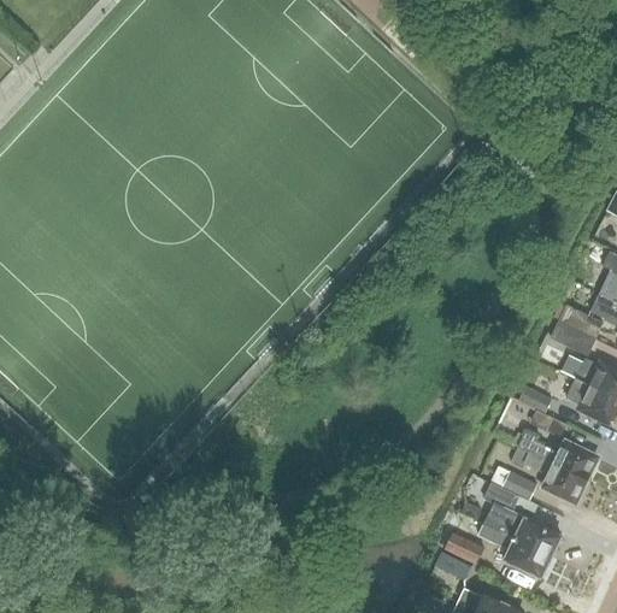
[(600,292),(616,300),(616,253),(592,241),(585,255),(611,269),(600,292)]
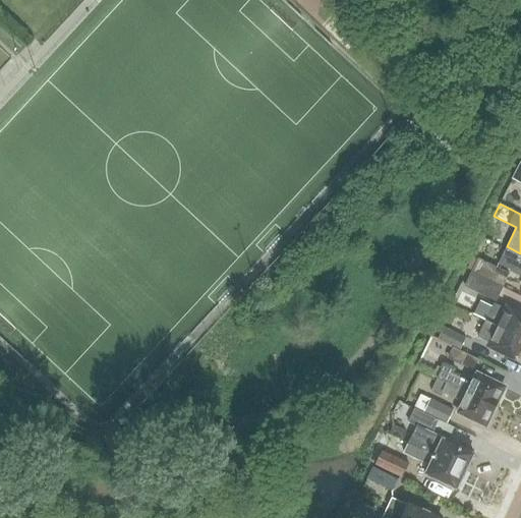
[(520,253),(507,246),(499,262),(511,268),(510,270),(520,274),(520,277),(520,278),(520,253)]
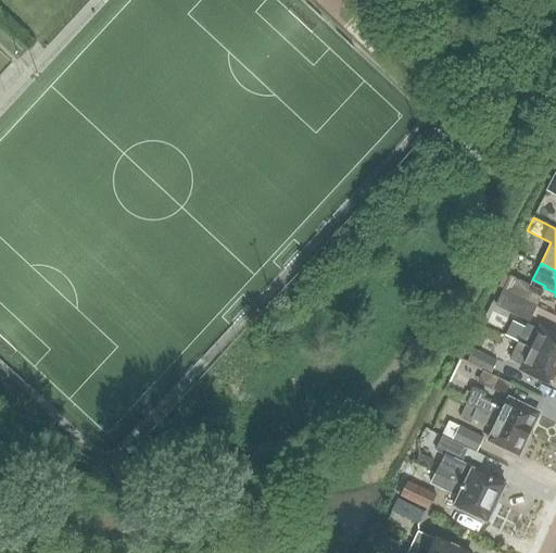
[(507,273),(501,287),(534,303),(541,289),(507,273)]
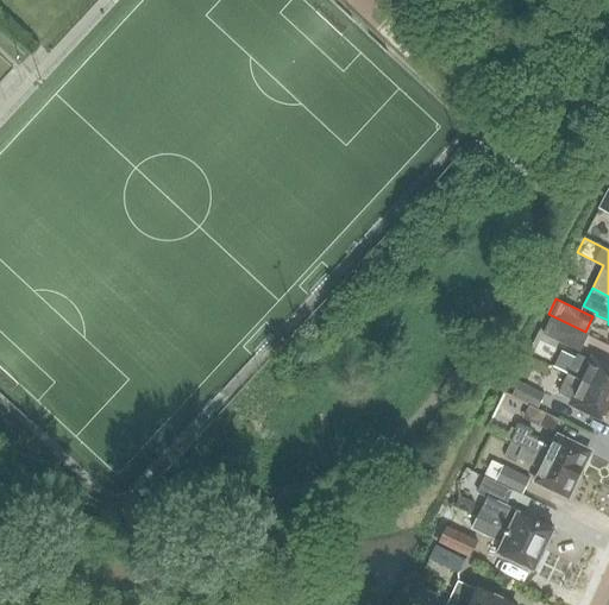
[(577,347),(585,332),(548,314),(540,329),(577,347)]
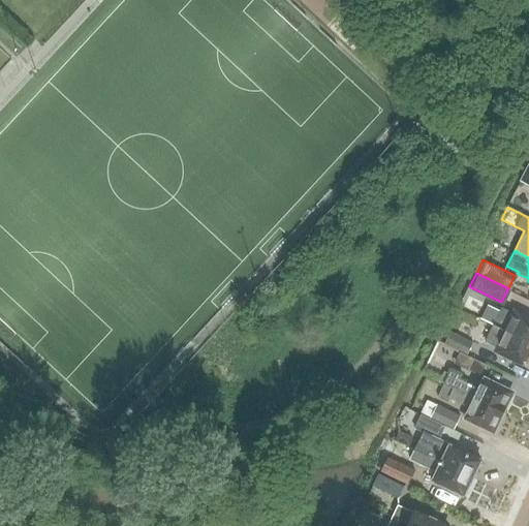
[(528,314),(516,308),(514,311),(502,306),(500,309),(488,303),(481,316),(494,322),(528,339),(528,314)]
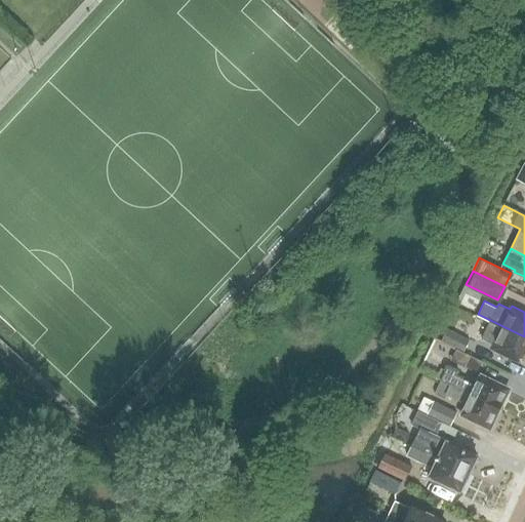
[(524,348),(524,347),(524,336),(490,320),(482,336),(494,343),(492,347),(519,360),(521,358),(523,359),(524,354),(524,348)]
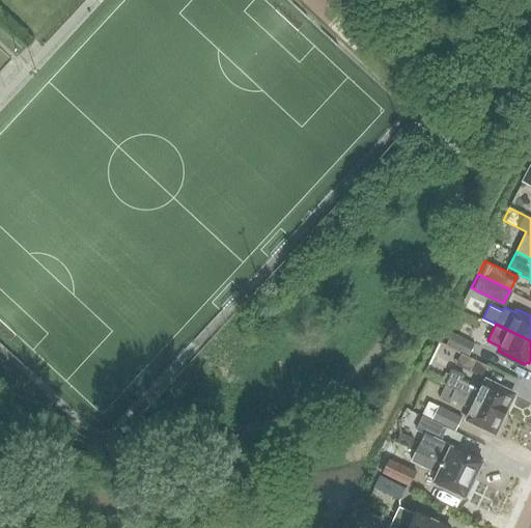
[(447,342),(469,353),(475,339),(453,329),(447,342)]
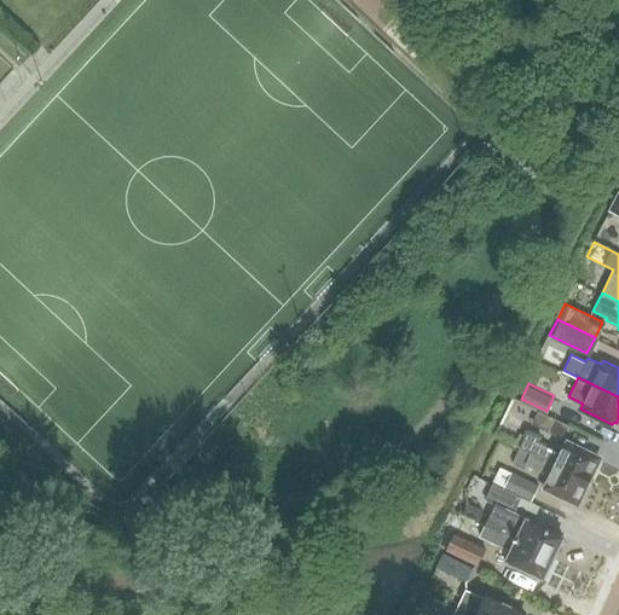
[(531,423),(557,435),(565,419),(538,407),(531,423)]
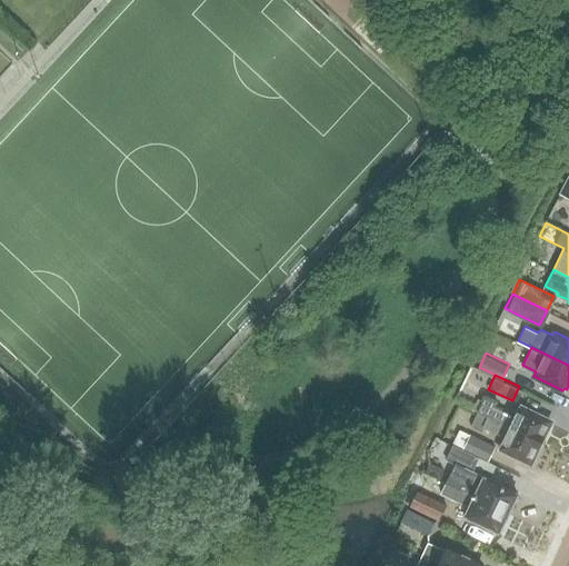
[(540,443),(551,421),(519,406),(513,416),(492,406),(495,401),(485,397),(478,411),(540,443)]
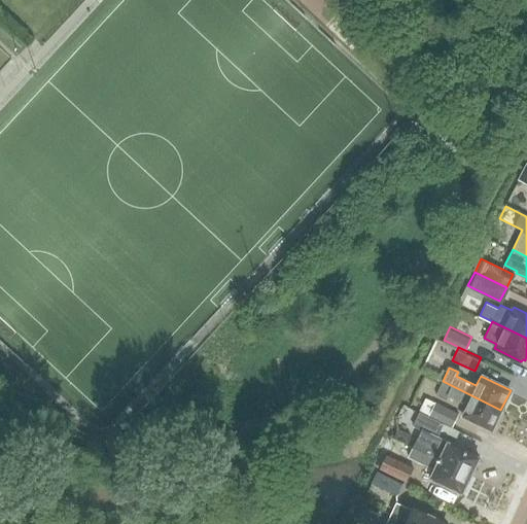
[(491,428),(500,410),(443,381),(436,392),(446,397),(448,394),(467,404),(462,414),(491,428)]
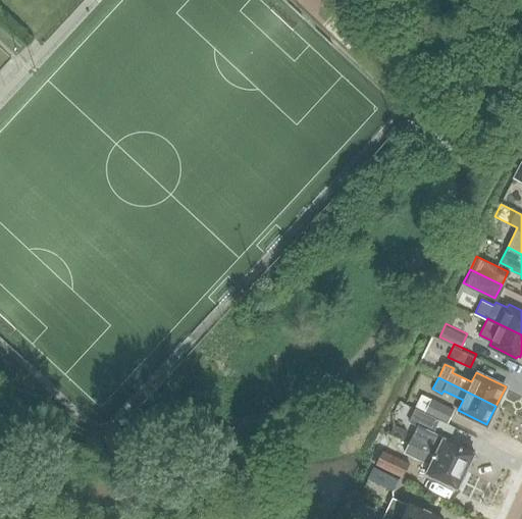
[(447,421),(454,407),(430,396),(424,410),(447,421)]
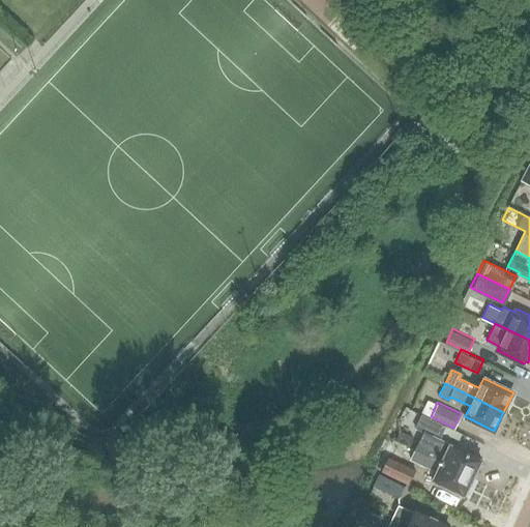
[(424,432),(439,438),(445,426),(422,414),(416,427),(424,432)]
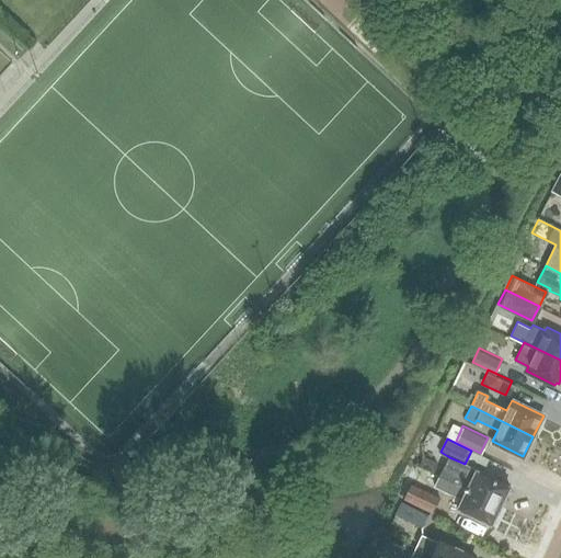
[(477,470),(465,464),(449,457),(445,466),(444,466),(438,476),(500,504),(510,486),(477,469),(477,470)]
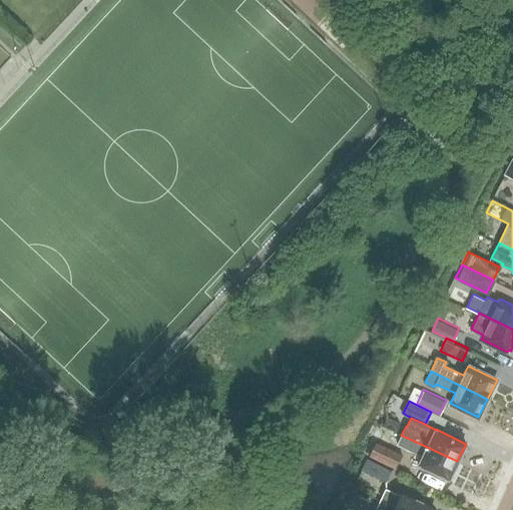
[(448,480),(457,461),(401,435),(397,443),(423,456),(418,465),(448,480)]
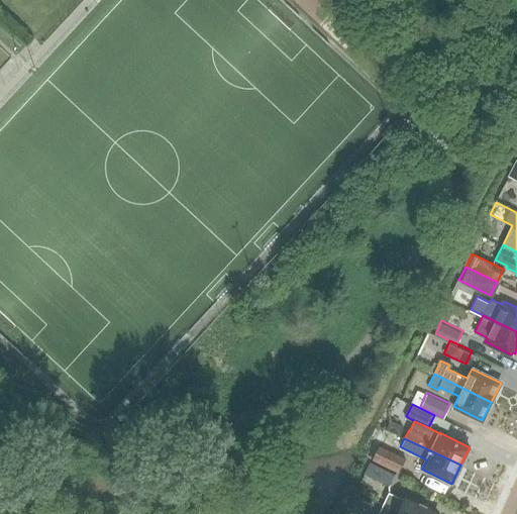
[(371,456),(398,470),(405,456),(378,443),(371,456)]
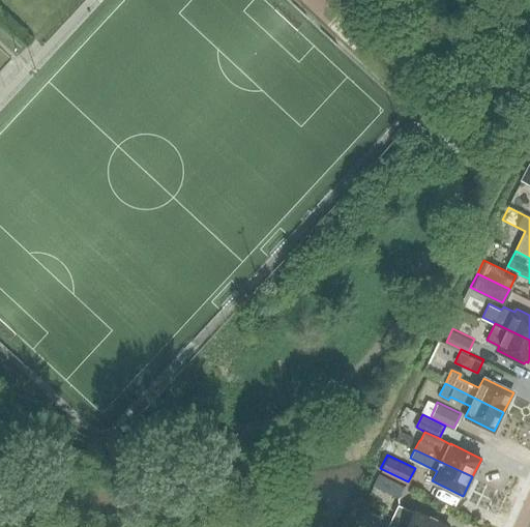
[(404,485),(379,471),(373,482),(399,496),(404,485)]
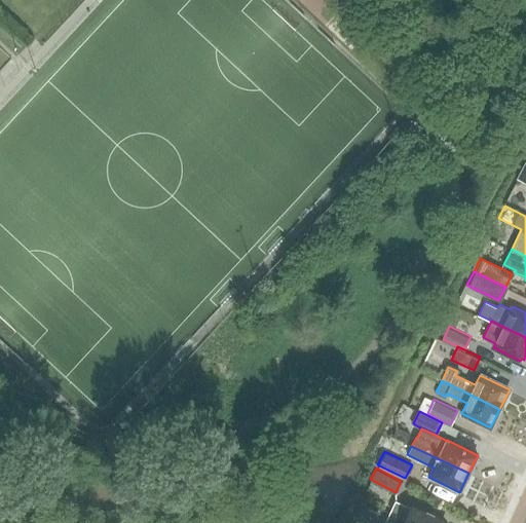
[(408,522),(444,522),(445,522),(431,515),(423,509),(412,503),(410,508),(396,500),(389,514),(408,522)]
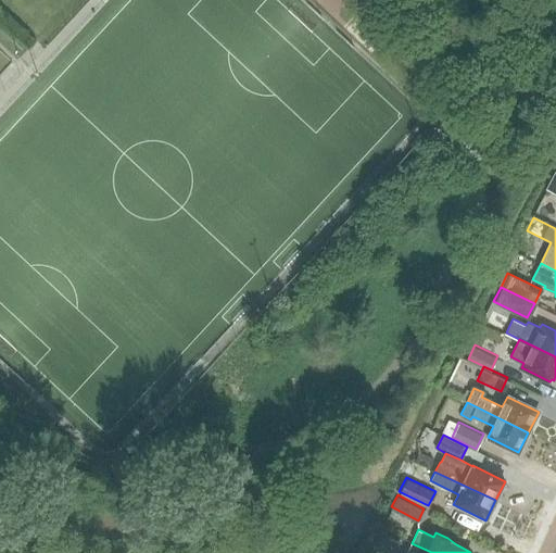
[(431,552),(412,543),(406,552),(431,552)]
